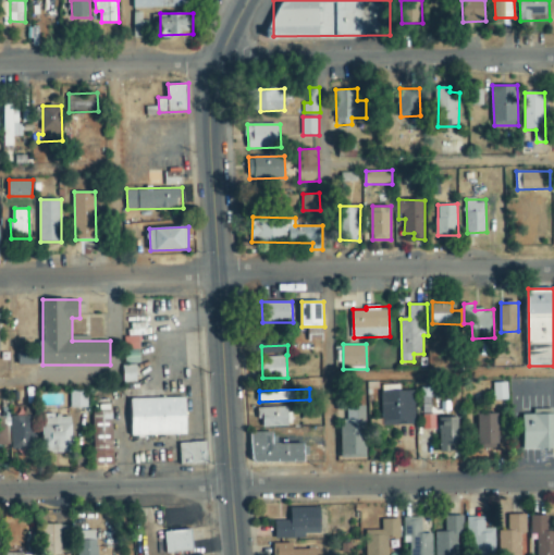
[(416,424),(415,390),(382,390),(383,424),(416,424)]
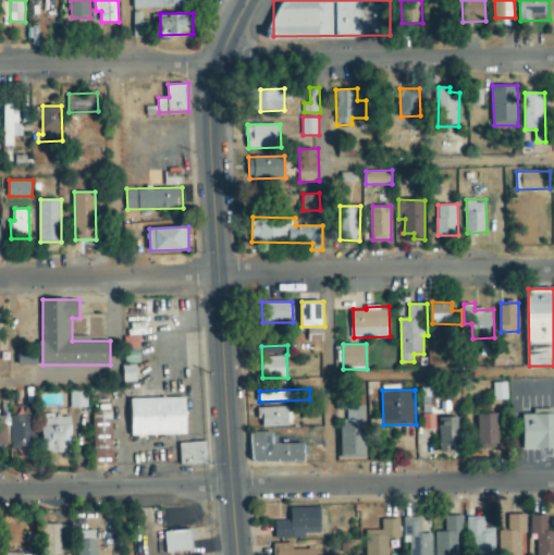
[(133,435),(187,434),(186,397),(132,398),(133,435)]
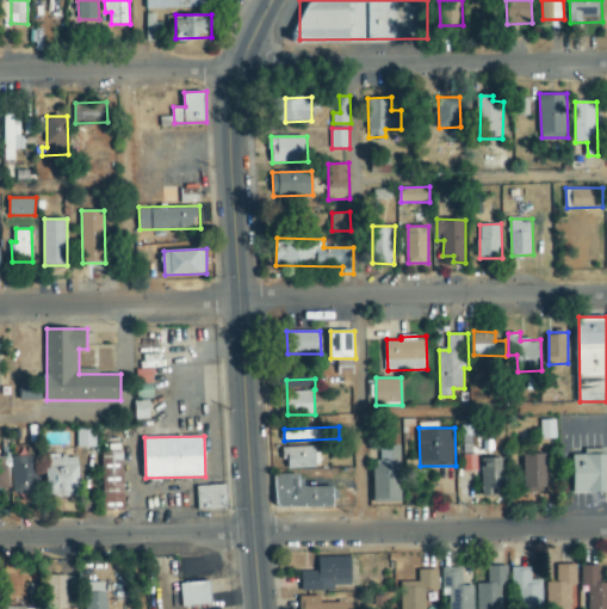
[(106,509),(127,508),(124,443),(104,444),(106,509)]
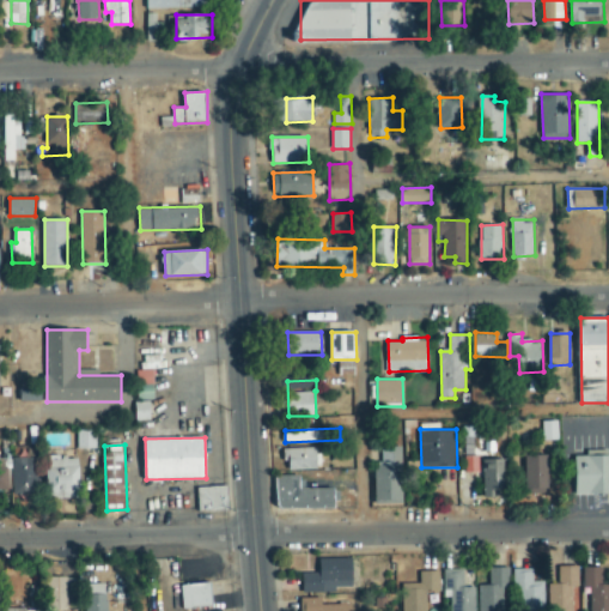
[(403,503),(402,446),(383,447),(383,461),(376,461),(377,503),(403,503)]
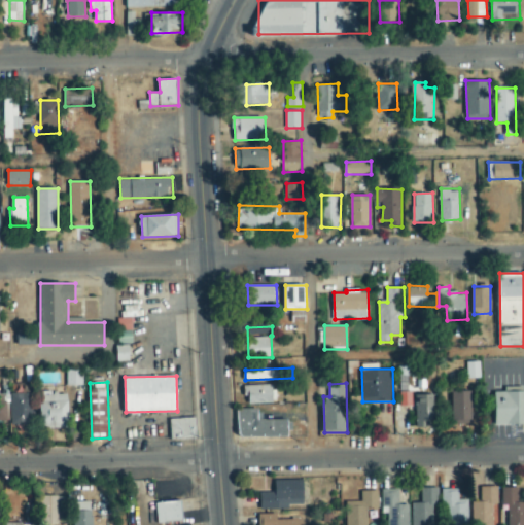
[(247,404),(276,404),(275,384),(247,385),(247,404)]
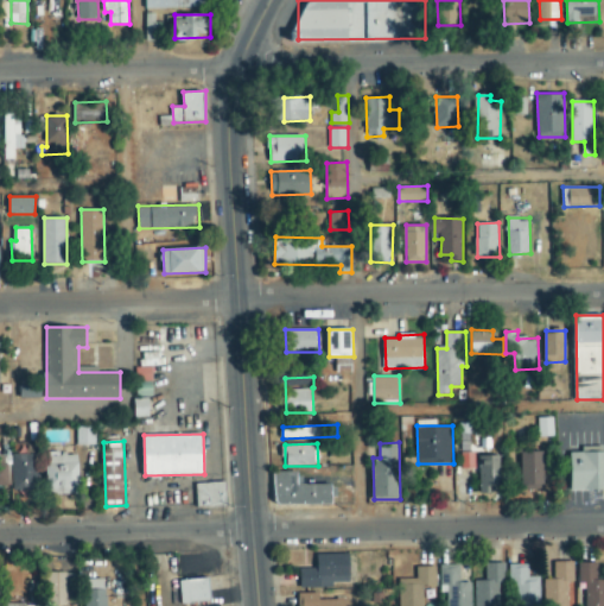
[(544,452),(522,452),(523,490),(546,488),(544,452)]
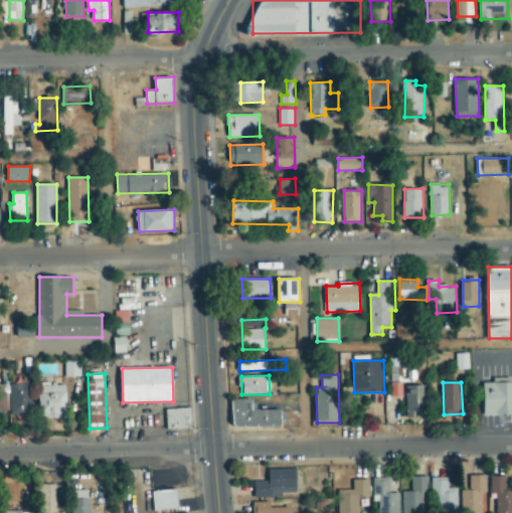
[(511,382),(484,383),(485,414),(511,413),(511,382)]
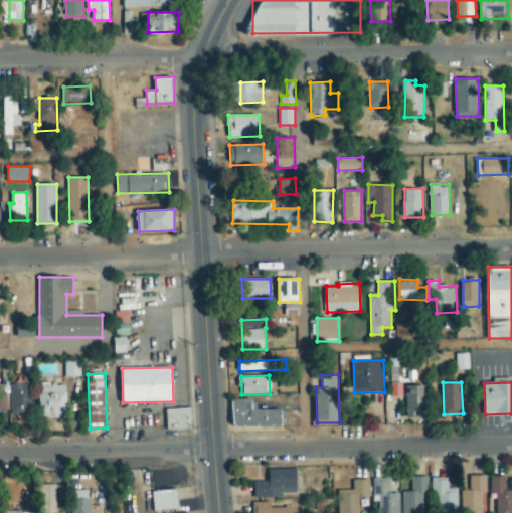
[(67,417),(66,383),(40,383),(41,418),(67,417)]
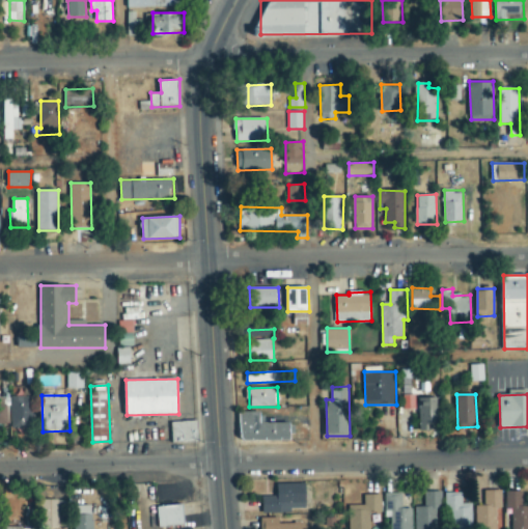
[(32,427),(33,396),(16,396),(16,427),(32,427)]
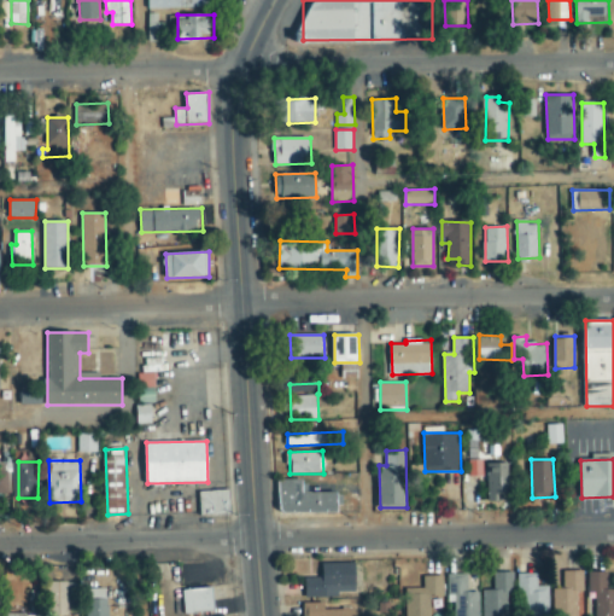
[(489,463),(489,501),(502,501),(502,499),(512,499),(510,463),(489,463)]
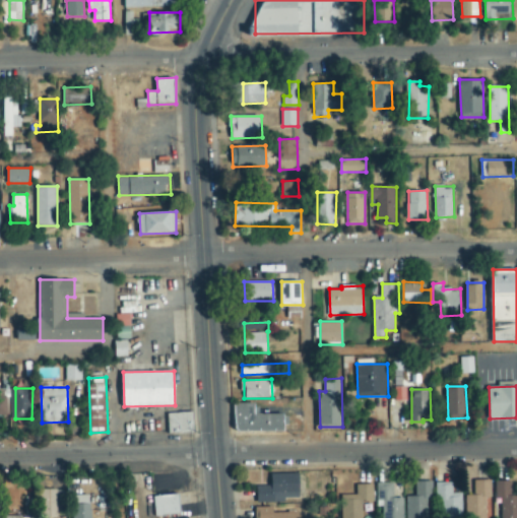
[(0,416),(9,416),(8,395),(0,394),(0,416)]
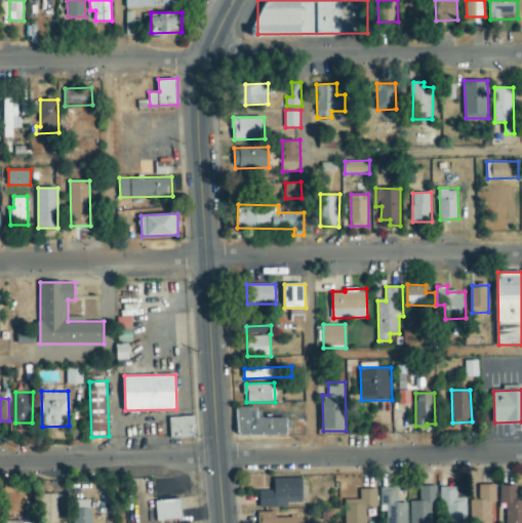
[(258,407),(238,407),(238,436),(287,435),(287,417),(258,417),(258,407)]
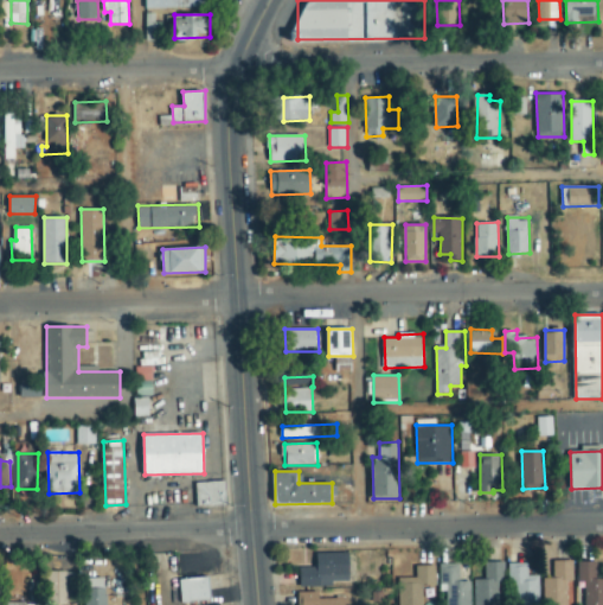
[(197,482),(198,505),(229,504),(228,481),(197,482)]
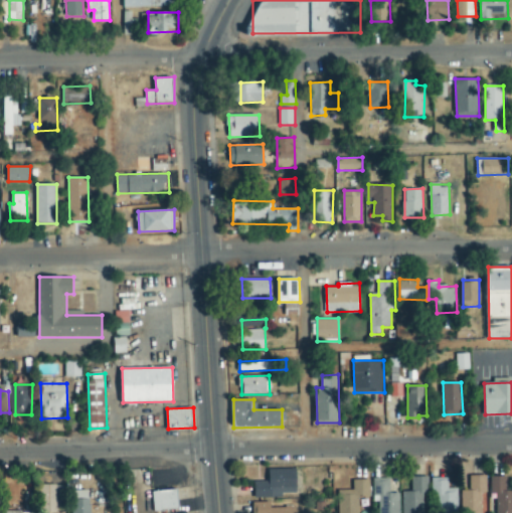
[(256,481),(256,497),(284,497),(284,493),(298,493),(298,468),(269,469),(270,480),(256,481)]
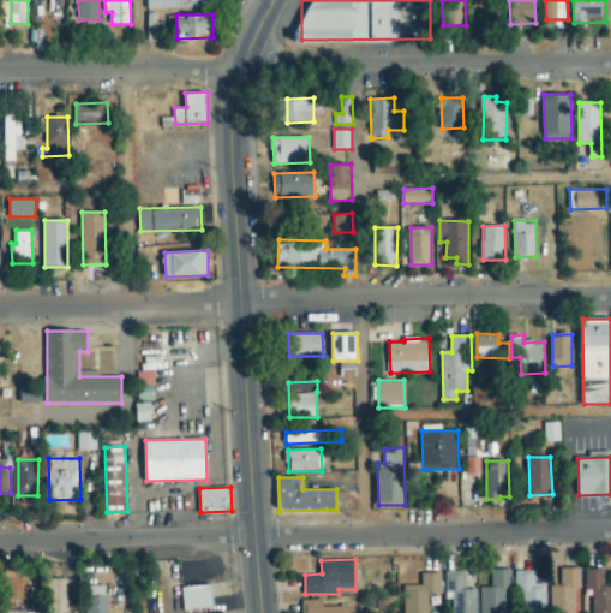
[(575,612),(575,588),(582,588),(581,567),(561,567),(562,584),(552,585),(552,612),(575,612)]
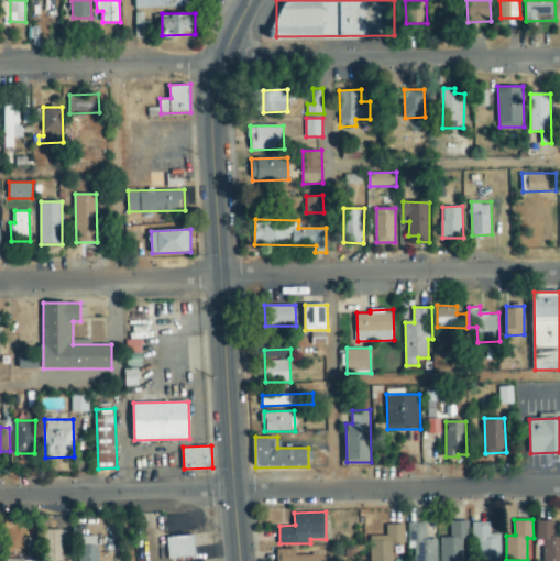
[(441,560),(465,560),(468,520),(451,520),(451,537),(442,537),(441,560)]
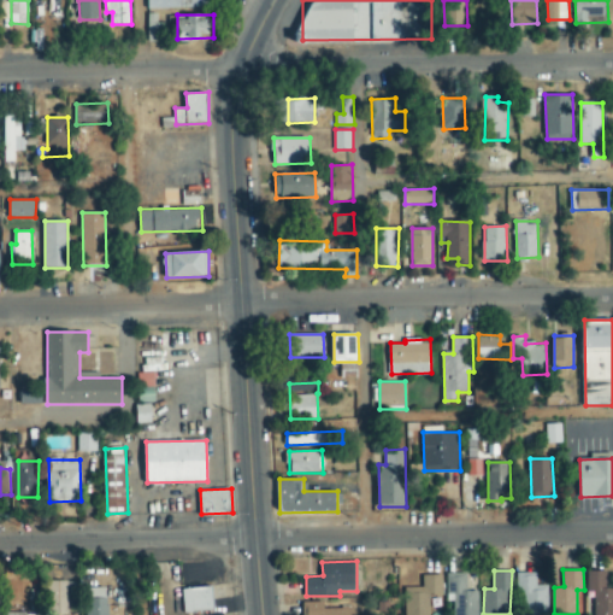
[(547,614),(549,584),(538,584),(538,570),(523,570),(522,614),(547,614)]
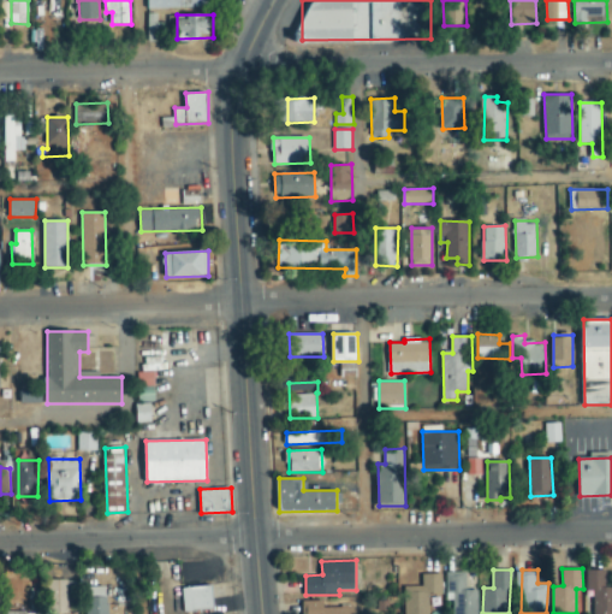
[(594,613),(611,613),(611,588),(607,588),(607,570),(588,570),(588,590),(594,590),(594,613)]
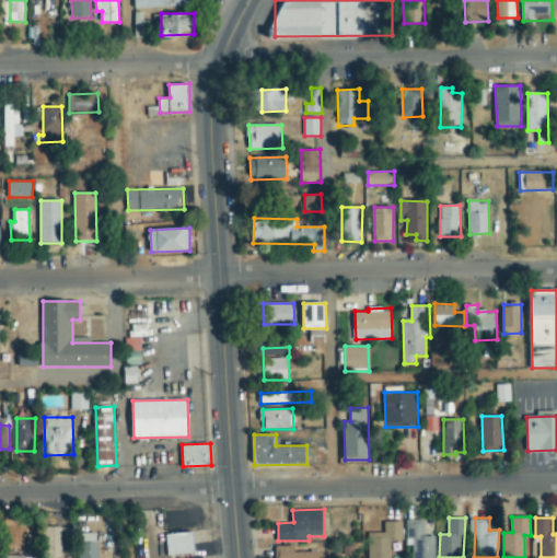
[(407,545),(413,545),(413,557),(434,557),(434,535),(426,535),(426,519),(407,519),(407,545)]
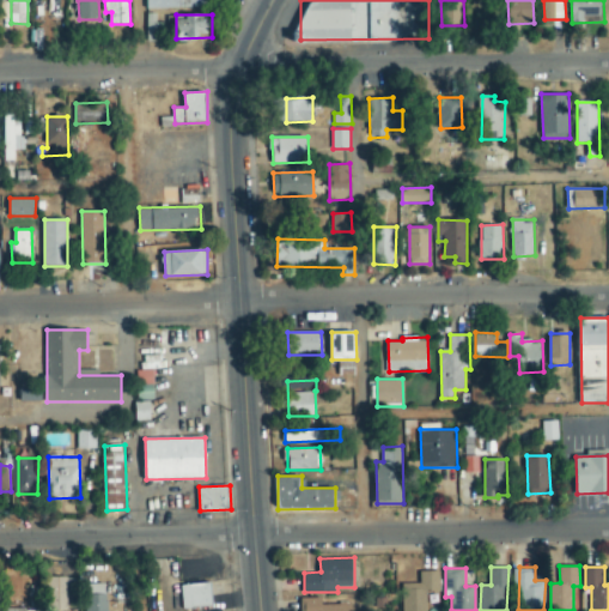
[(403,582),(403,610),(427,610),(427,591),(442,590),(440,570),(421,570),(421,582),(403,582)]
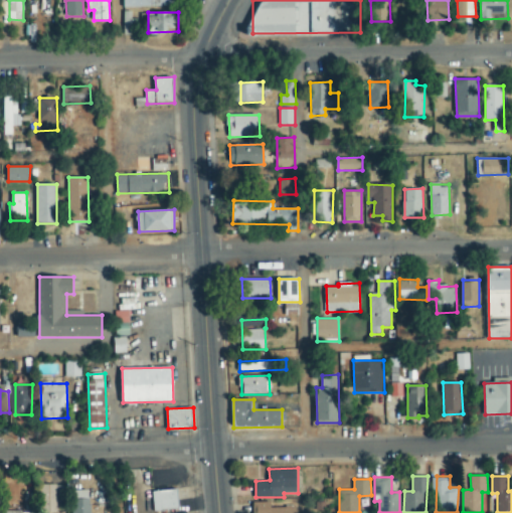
[(65,505),(65,485),(44,484),(43,512),(58,512),(59,505),(65,505)]
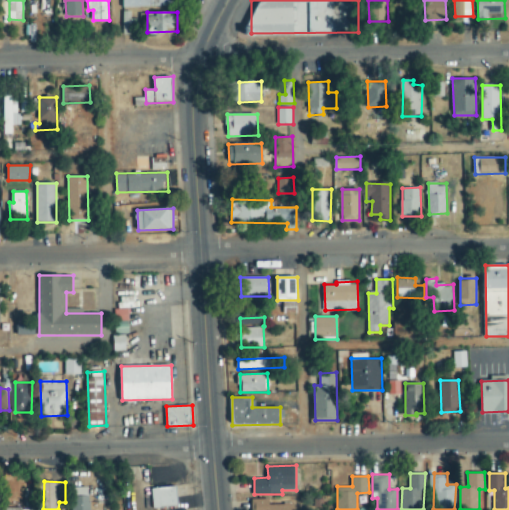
[(73,509),(90,509),(90,487),(73,487),(73,509)]
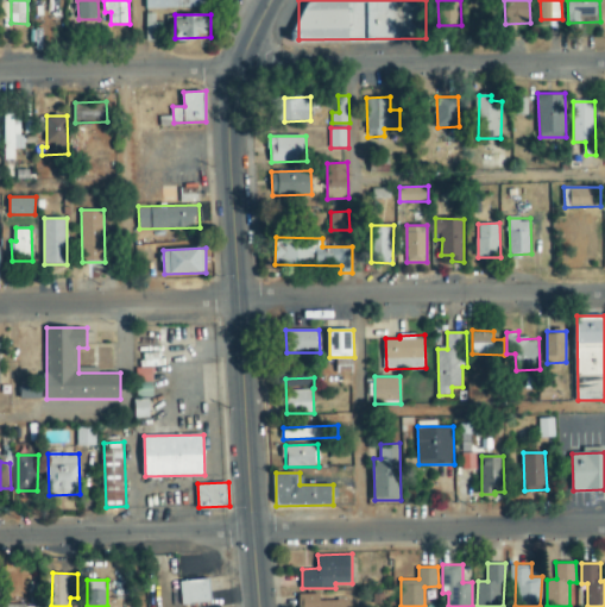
[(182,580),(182,605),(212,604),(212,580),(182,580)]
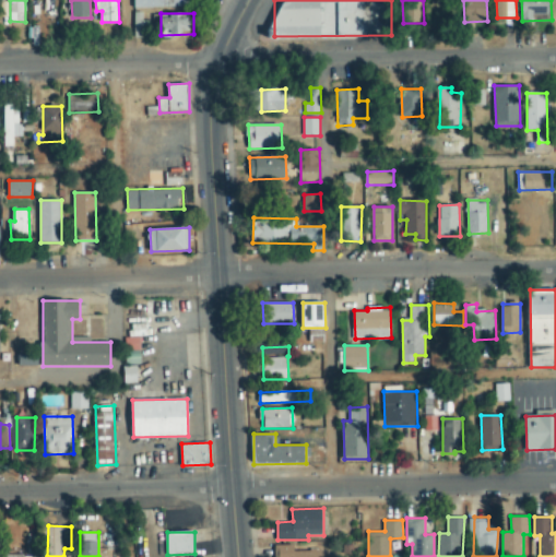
[(295,550),(294,544),(276,545),(275,556),(321,556),(322,550),(295,550)]
